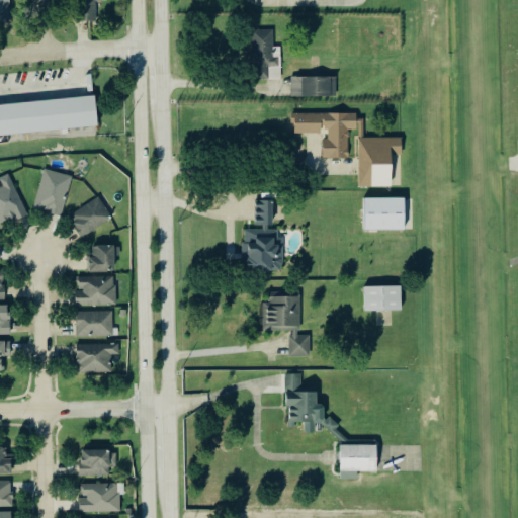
[(0,0),(0,27),(11,28),(9,0),(0,0)]
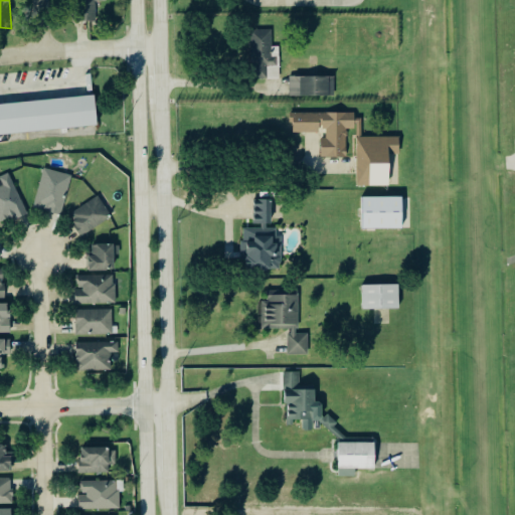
[(280,79),(280,58),(273,58),(272,30),(250,31),(250,80),(280,79)]
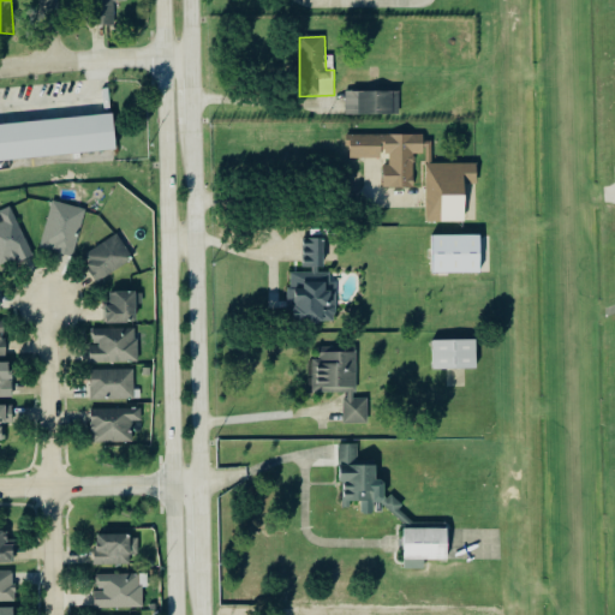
[(400,94),(346,93),(346,115),(400,117),(400,94)]
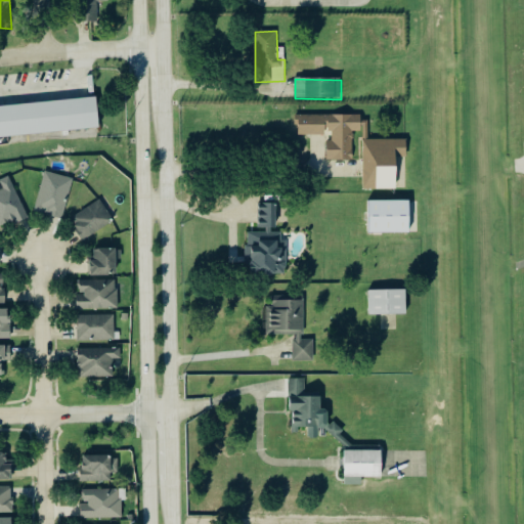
[(0,106),(95,97),(98,127),(0,137),(0,106)]
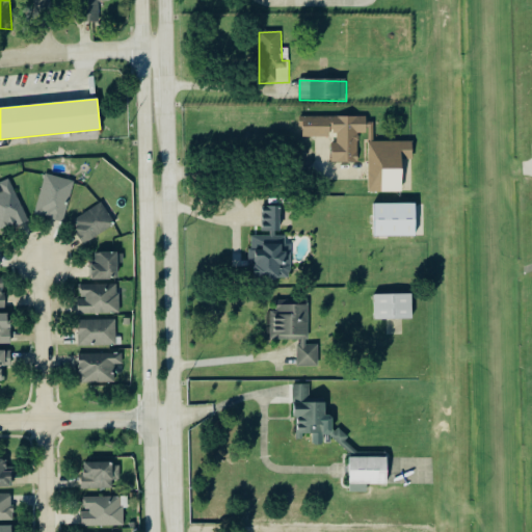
[(358,163),(358,134),(367,134),(367,117),(302,117),(302,137),(337,137),(337,144),(331,144),(331,163),(358,163)]
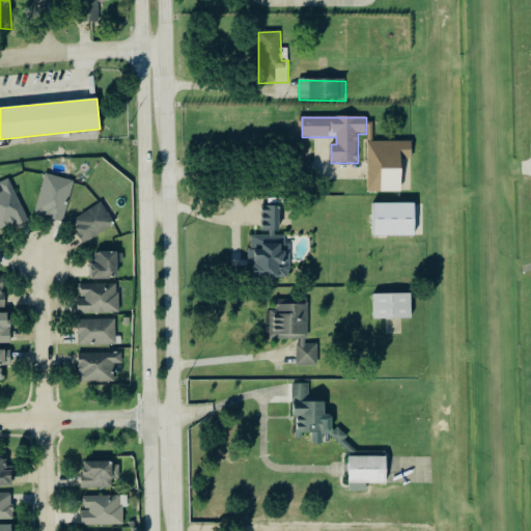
[(369,142),(368,193),(402,193),(402,160),(412,160),(413,142),(369,142)]
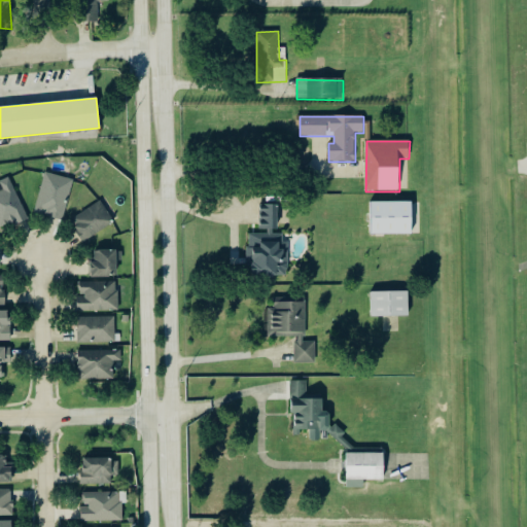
[(65,221),(71,179),(43,174),(36,216),(65,221)]
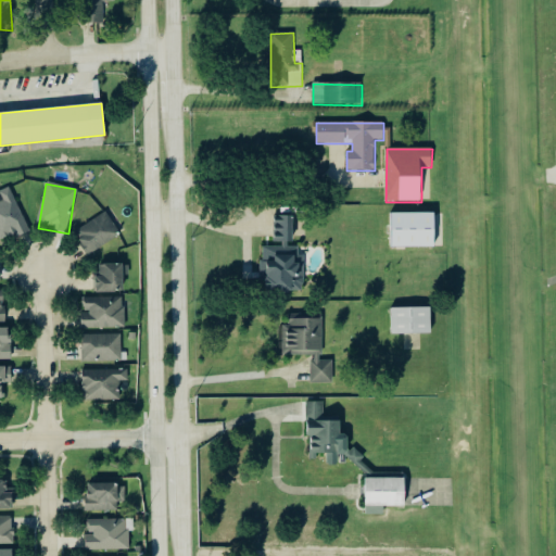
[(0,191),(0,194),(3,202),(0,202),(0,240),(1,243),(28,231),(11,188),(0,191)]
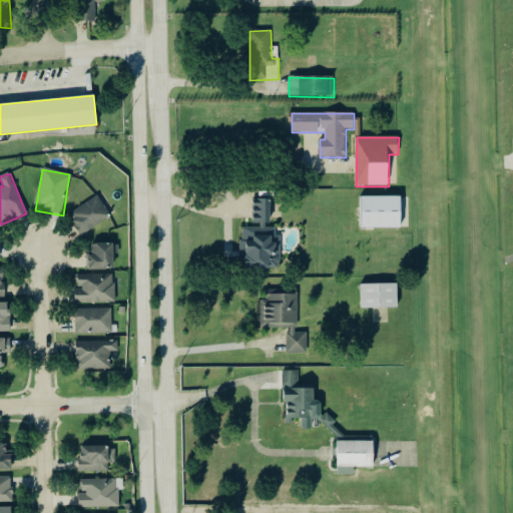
[(82,236),(111,217),(98,196),(68,215),(82,236)]
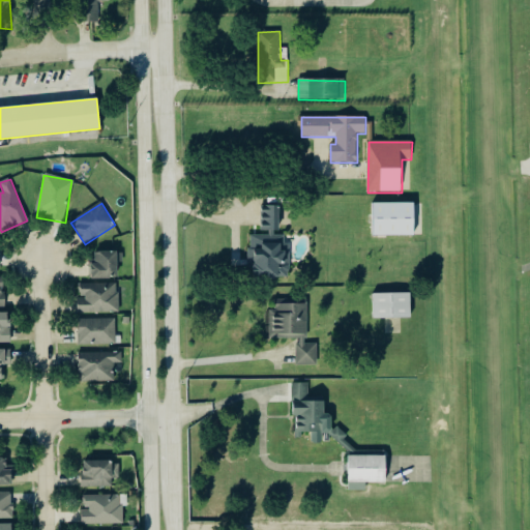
[(372,204),(412,203),(412,236),(373,236),(372,204)]
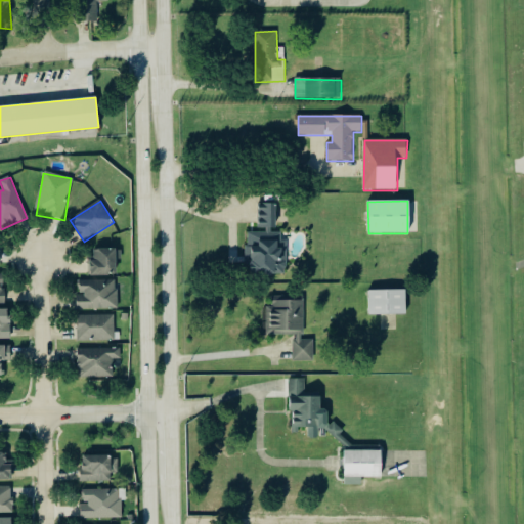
[(252,276),(287,275),(286,248),(281,248),(281,232),(276,233),(275,205),(259,205),(260,233),(246,233),(247,264),(251,264),(252,276)]
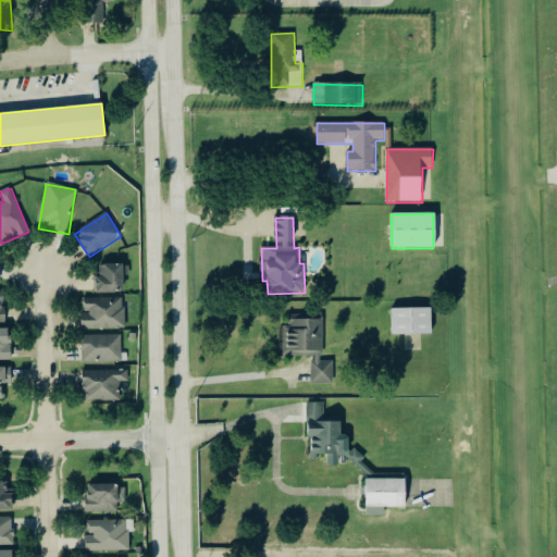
[(123,265),(98,267),(98,295),(124,294),(123,265)]
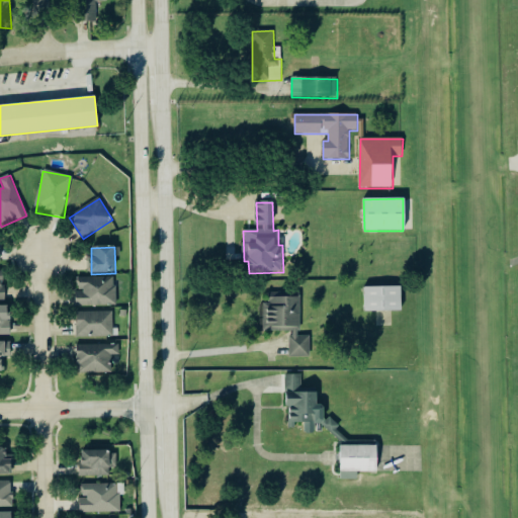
[(115,307),(115,277),(78,278),(78,292),(76,292),(76,307),(115,307)]
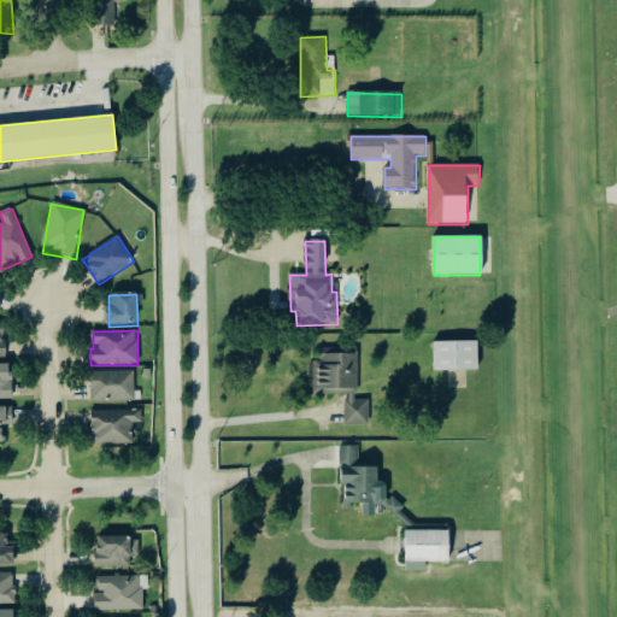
[(433,342),(476,342),(476,371),(433,371),(433,342)]
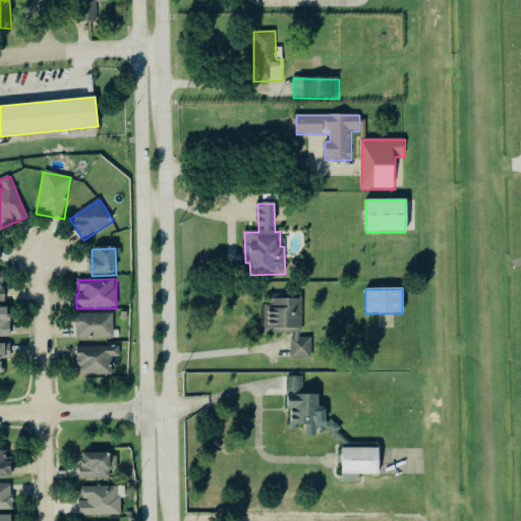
[(292,360),(311,359),(311,338),(302,338),(302,300),(266,300),(266,334),(292,334),(292,360)]
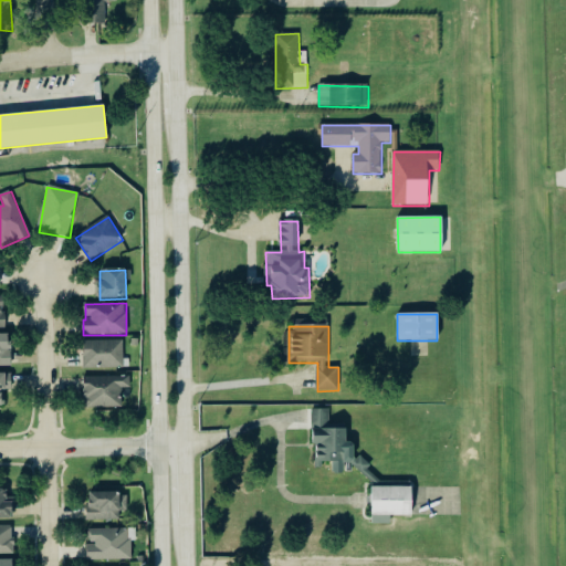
[(0,335),(0,367),(12,367),(11,335),(0,335)]
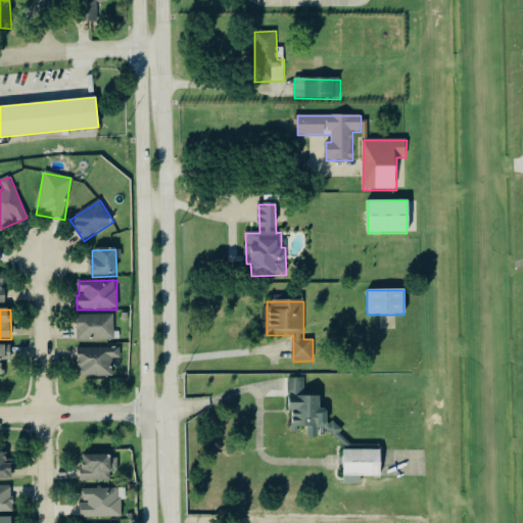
[(113,315),(77,316),(77,341),(114,340),(113,315)]
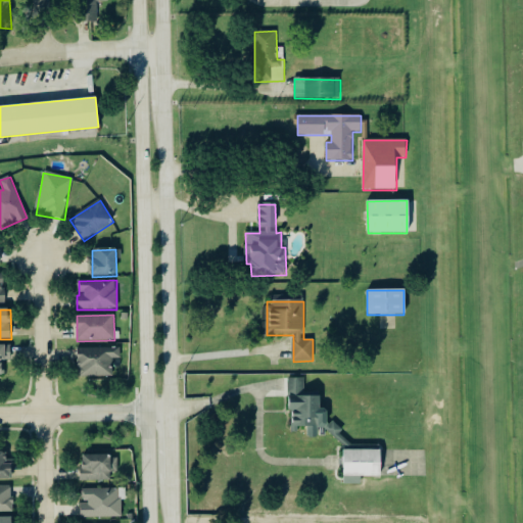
[(0,376),(3,376),(3,362),(11,362),(11,346),(0,346),(0,376)]
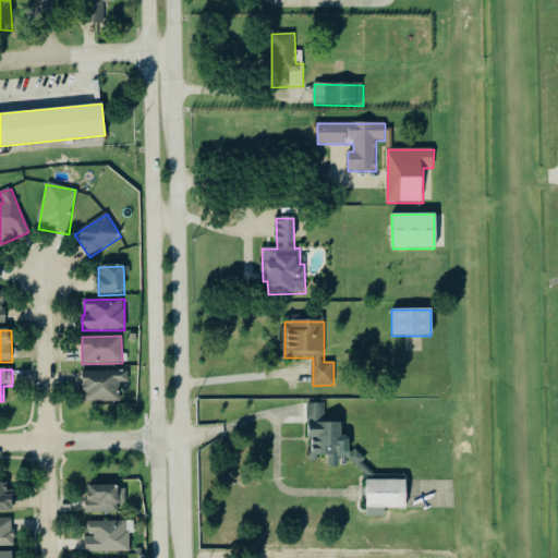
[(83,372),(83,403),(120,402),(120,384),(128,384),(128,372),(83,372)]
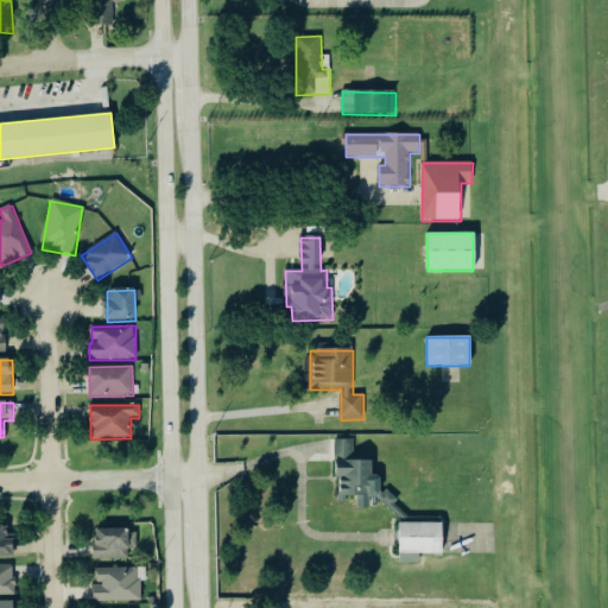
[(339,499),(358,498),(359,510),(371,508),(371,498),(380,496),(380,512),(398,512),(397,494),(381,494),(381,475),(373,475),(373,461),(355,461),(354,441),(336,441),(339,499)]
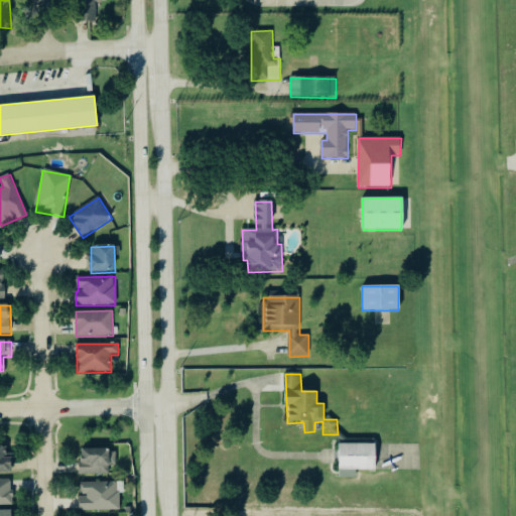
[(339,444),(373,444),(373,470),(339,469),(339,444)]
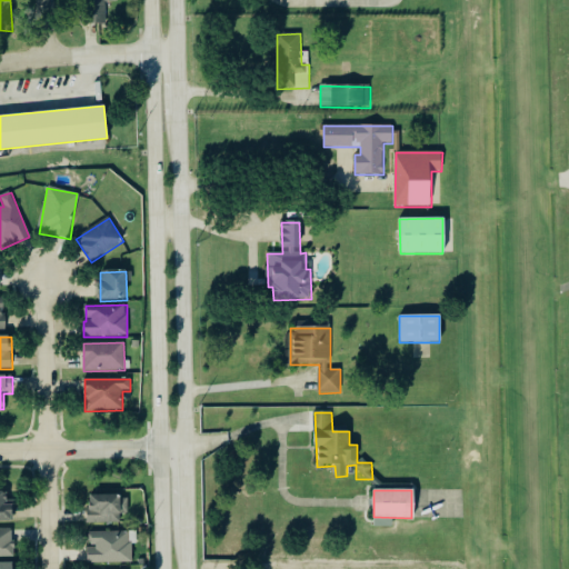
[(0,491),(0,520),(13,520),(13,500),(8,500),(7,492),(0,491)]
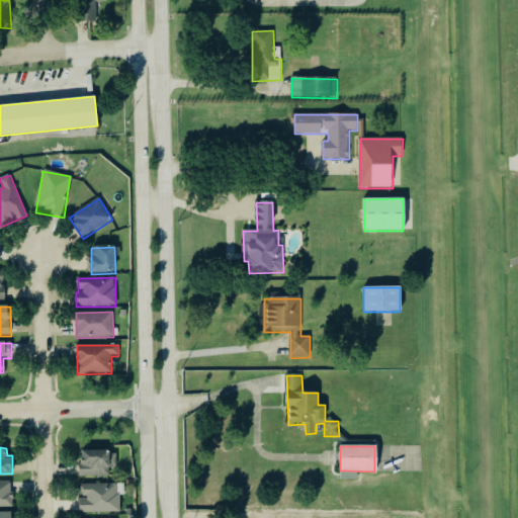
[(81,450),(80,477),(109,478),(109,467),(116,467),(116,451),(81,450)]
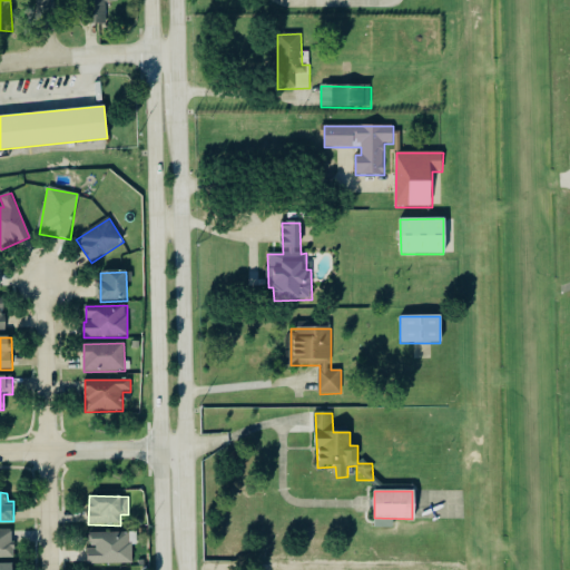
[(0,530),(0,558),(13,558),(12,530),(0,530)]
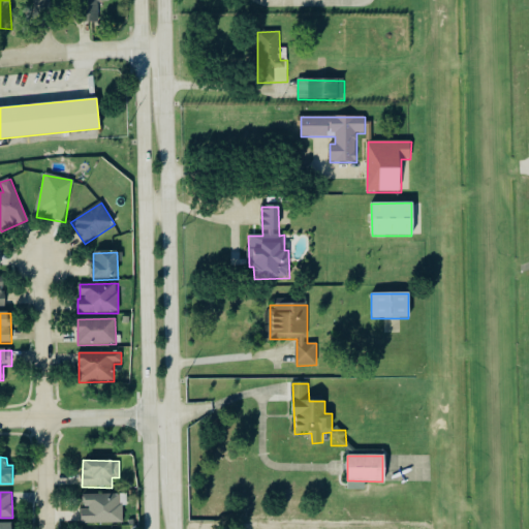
[(123,523),(123,505),(127,505),(127,494),(84,495),(84,508),(82,508),(82,524),(123,523)]
